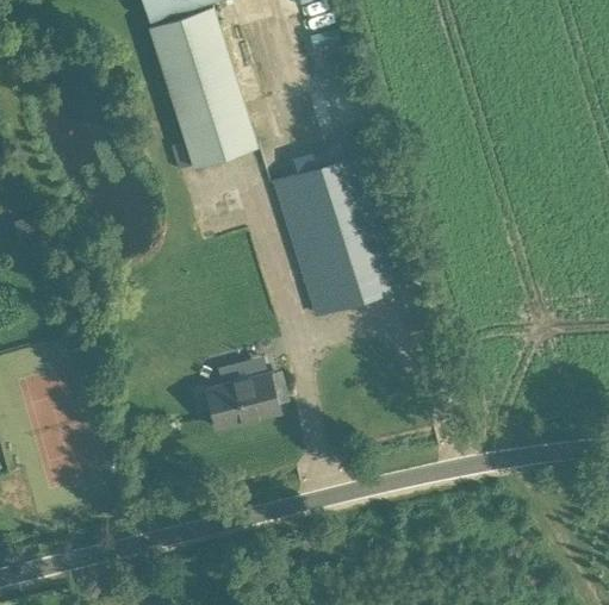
[(141,0),(149,24),(223,0),(141,0)]
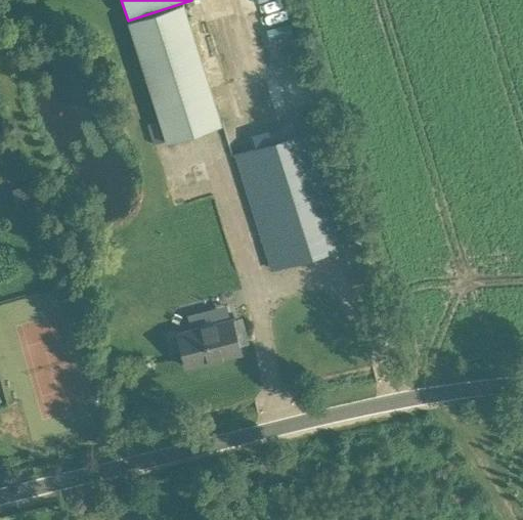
[(221,127),(182,7),(127,25),(166,145),(221,127)]
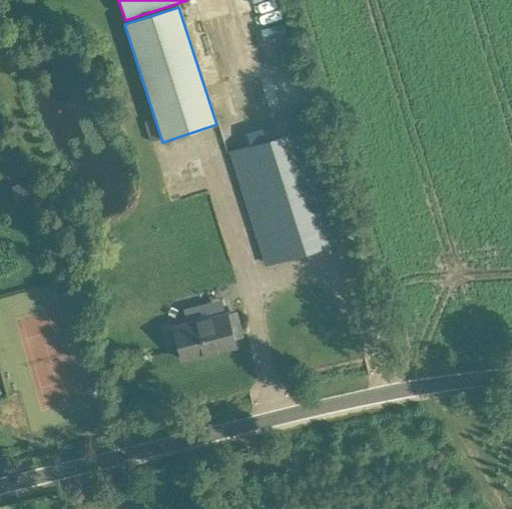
[(345,241),(339,222),(310,129),(229,154),(265,267),(345,241)]
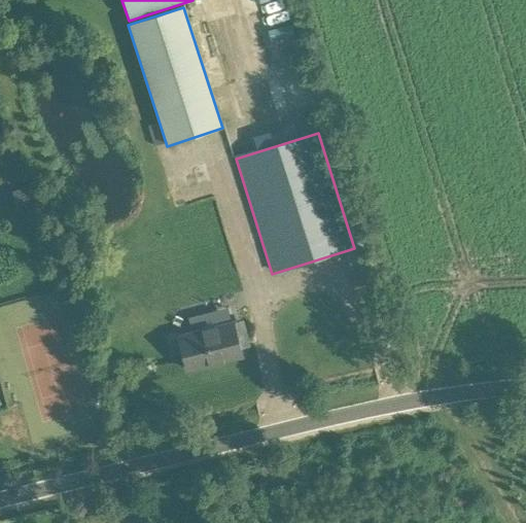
[(36,186),(15,194),(23,213),(43,205),(36,186)]
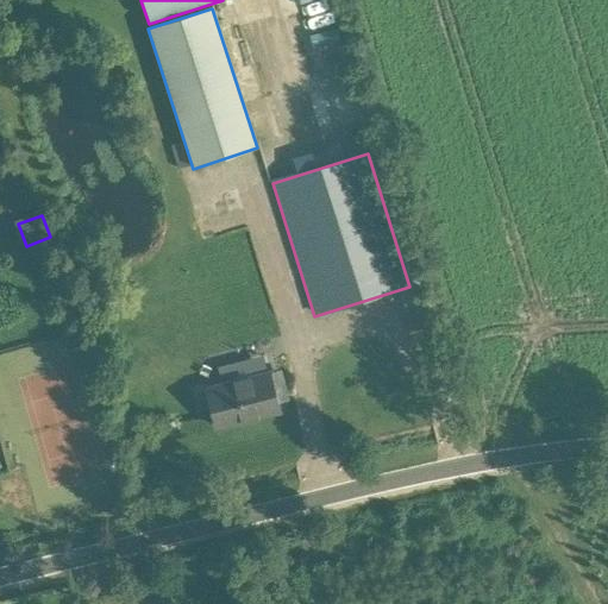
[(246,369),(243,366),(239,366),(236,366),(232,366),(229,369),(226,371),(224,375),(223,378),(221,382),(223,387),(220,387),(206,390),(211,407),(217,431),(280,414),(277,404),(274,392),(274,391),(269,375),(265,375),(254,378),(252,375),(250,371),(246,369)]
